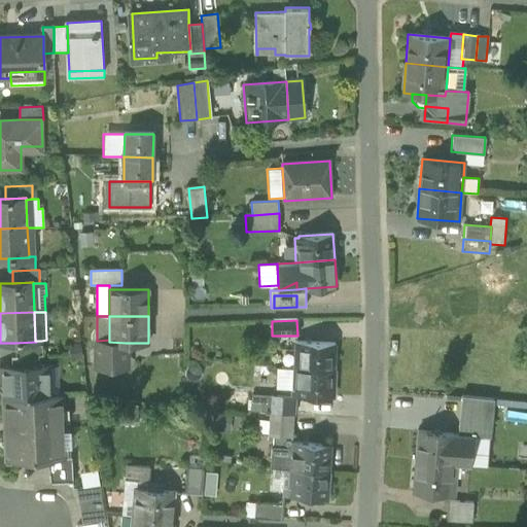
[(126,366),(126,343),(109,342),(109,340),(97,341),(97,366),(126,366)]
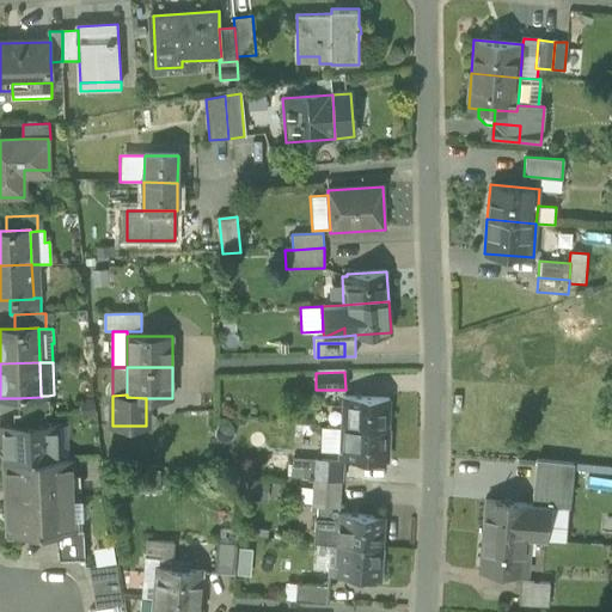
[(17,398),(18,412),(44,411),(49,411),(48,396),(41,396),(42,397),(17,398)]
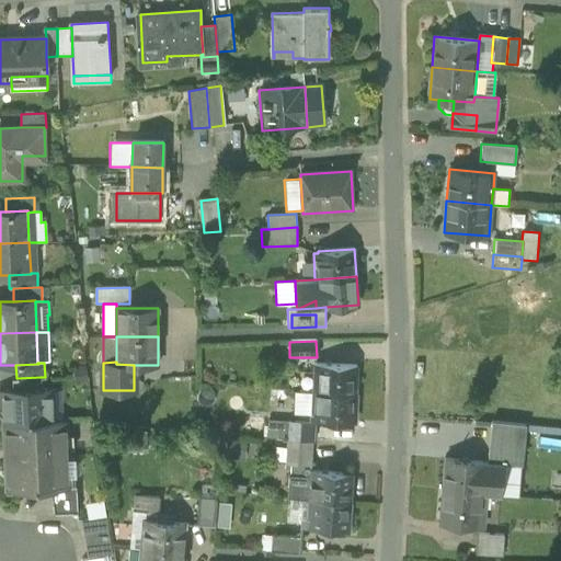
[(315,366),(313,392),(355,395),(356,367),(319,365),(319,367),(315,366)]
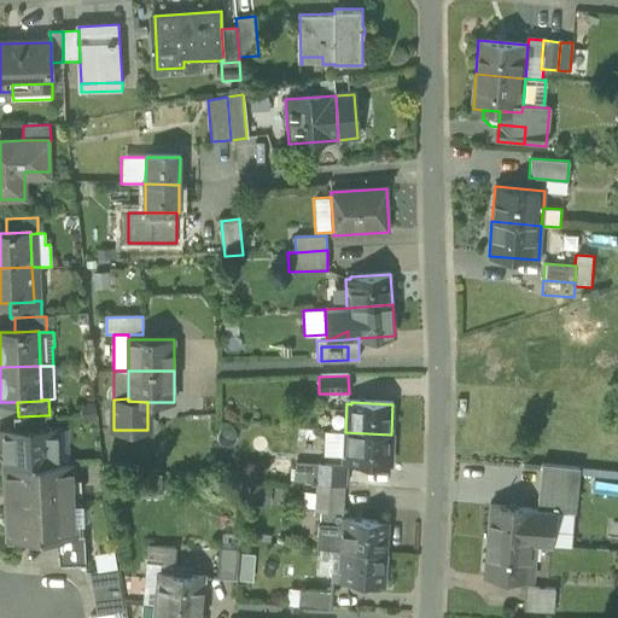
[(45,429),(45,415),(18,417),(13,417),(13,431),(45,429)]
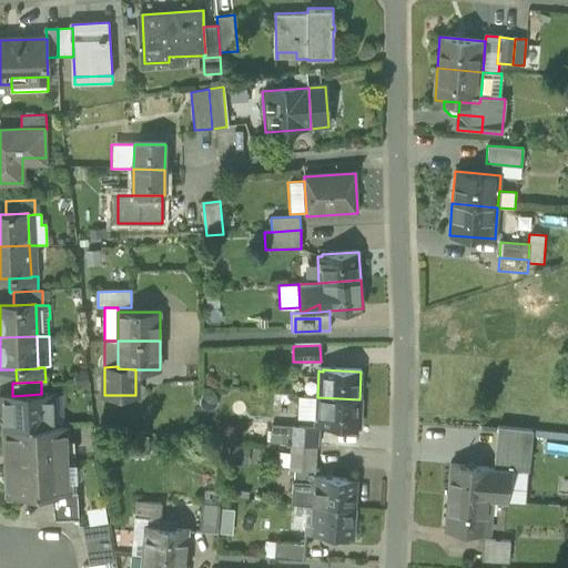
[(3,429),(52,427),(51,395),(51,394),(41,394),(12,396),(0,396),(0,414),(2,415),(3,429)]
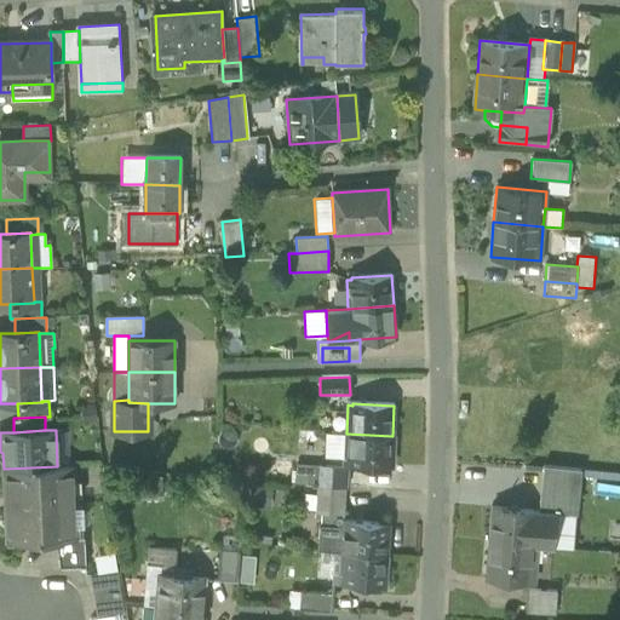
[(69,431),(56,431),(57,466),(70,465),(69,431)]
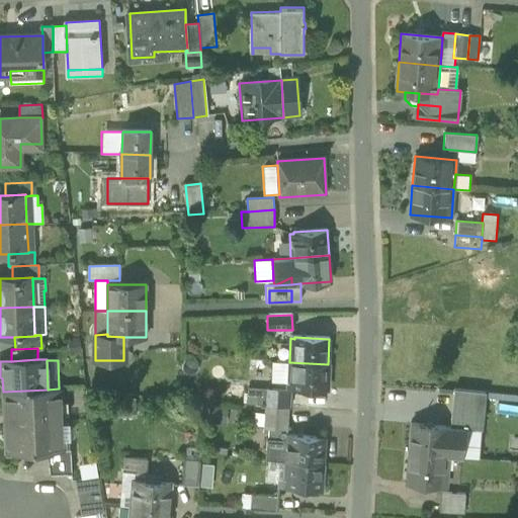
[(288,382),(289,362),(271,361),(270,381),(288,382)]
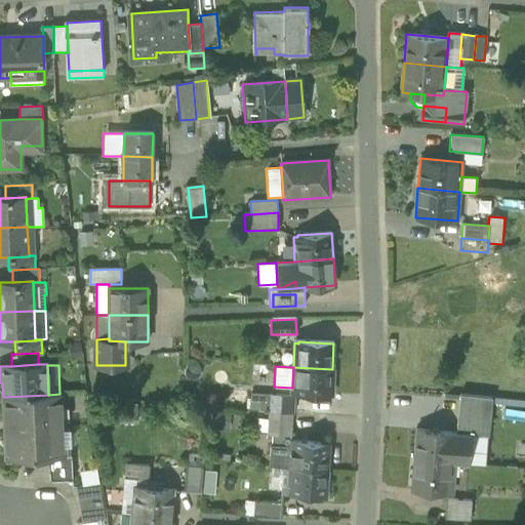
[(331,395),(332,369),(293,367),(292,388),(292,392),(295,392),(295,394),(331,395)]
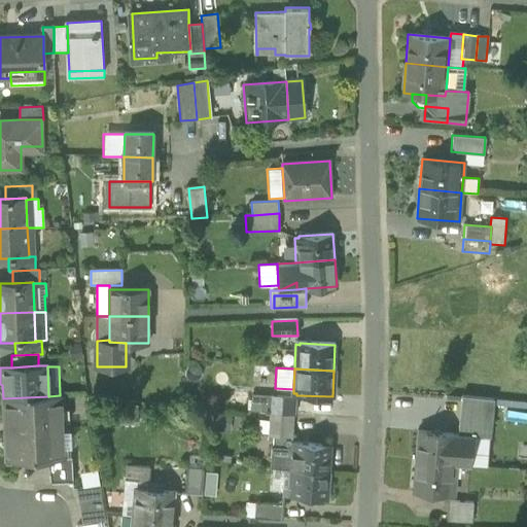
[(3,398),(6,462),(50,460),(65,459),(65,458),(64,441),(60,441),(59,429),(63,429),(63,426),(59,426),(58,415),(63,415),(62,395),(60,395),(48,396),(3,398)]
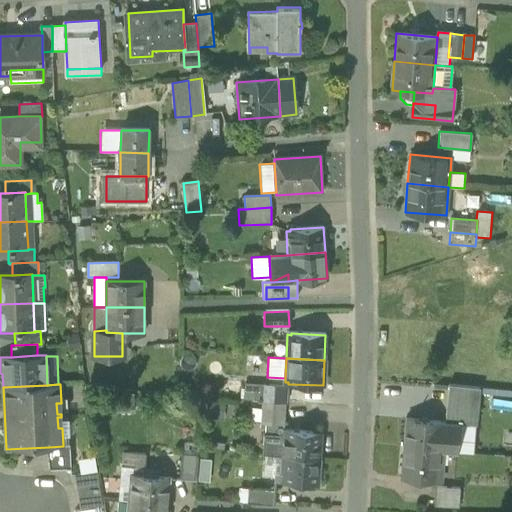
[(261,402),(263,385),(244,384),(243,400),(261,402)]
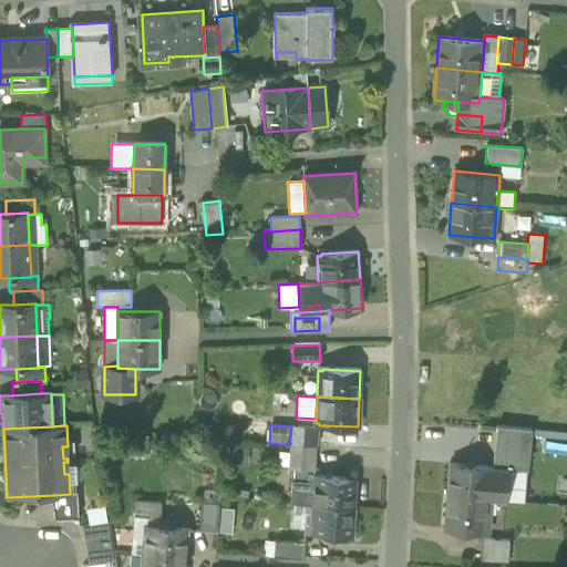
[(291,426),(289,445),(315,447),(316,429),(291,426)]
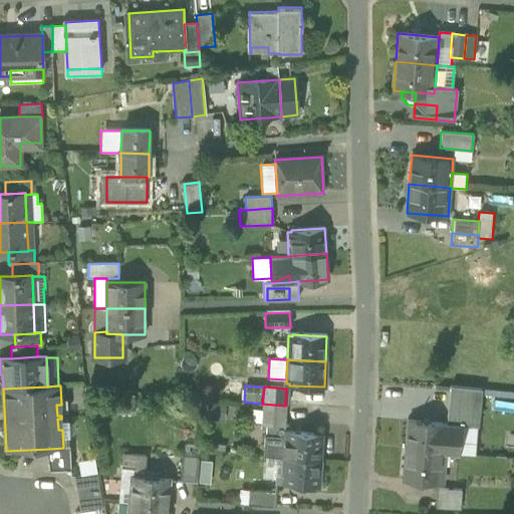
[(448,418),(479,421),(481,390),(450,387),(448,418)]
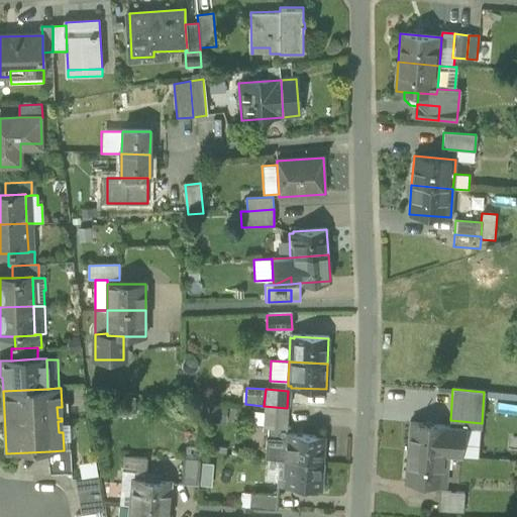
[(226,407),(208,406),(207,423),(226,424),(226,407)]
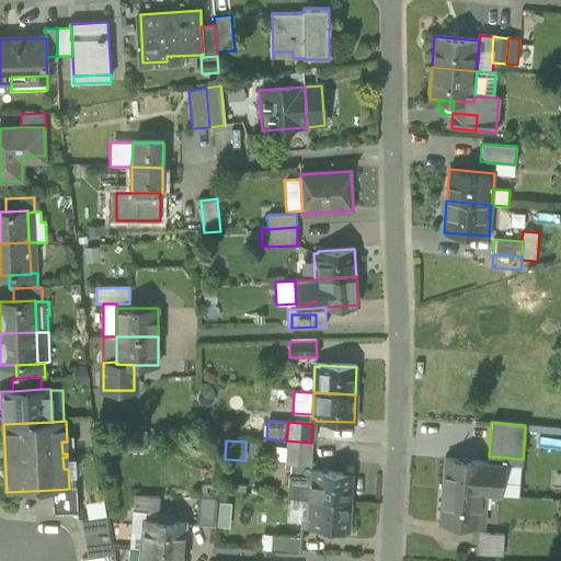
[(310,466),(311,443),(286,441),(285,465),(310,466)]
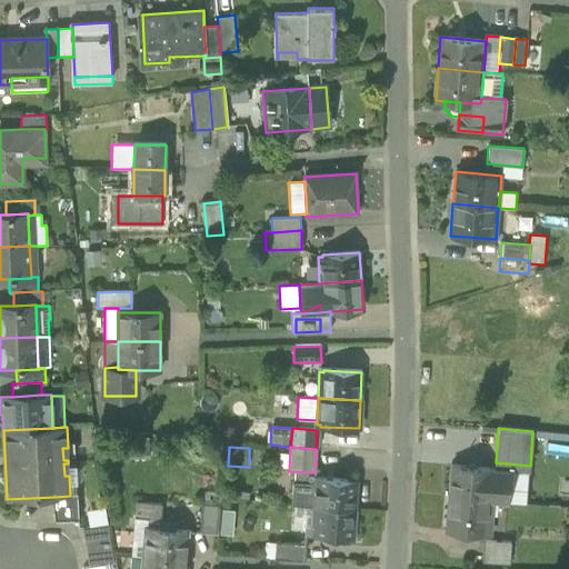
[(510,470),(528,472),(529,472),(530,466),(496,462),(496,469),(497,469),(510,470)]
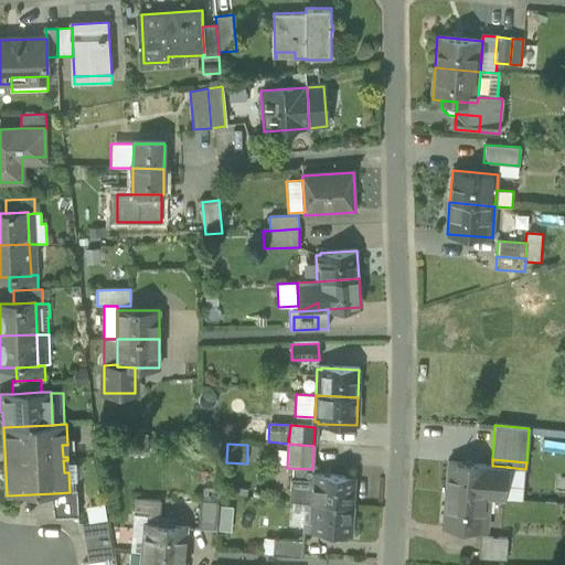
[(445,493),(490,498),(493,466),(492,466),(448,462),(445,493)]
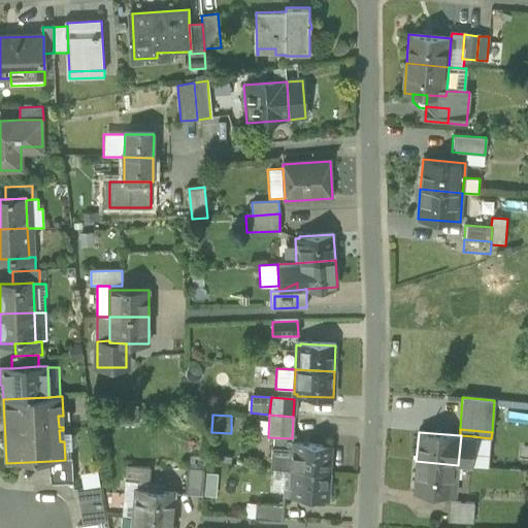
[(461,435),(458,465),(471,466),(473,436),(461,435)]
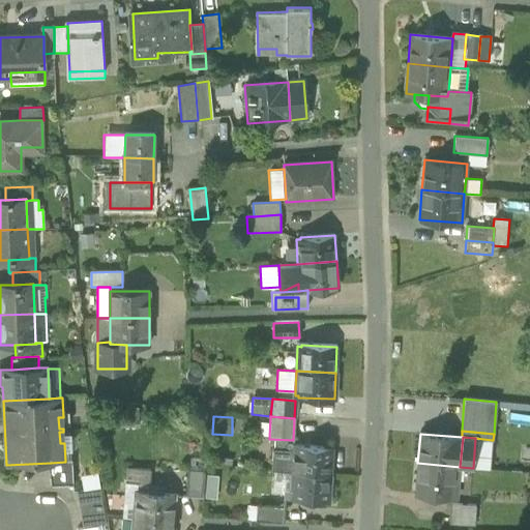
[(492,440),(475,438),(473,468),(490,470),(492,440)]
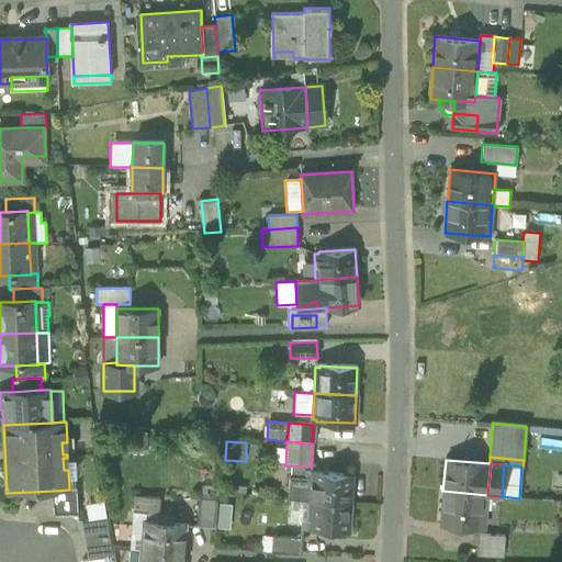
[(288,497),(308,499),(310,479),(305,479),(305,472),(304,472),(304,478),(289,476),(288,497)]
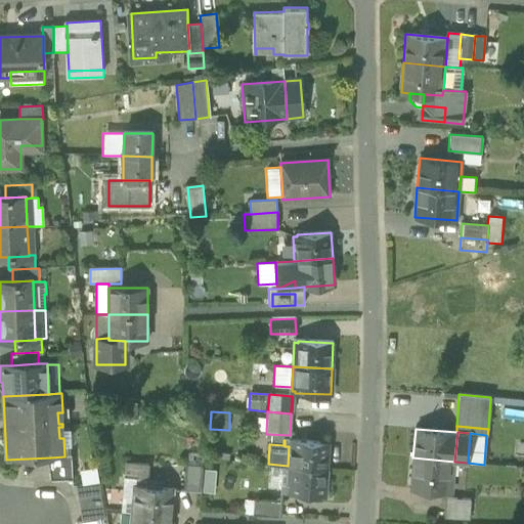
[(329,443),(285,440),(285,446),(289,446),(288,466),(326,469),(329,443)]
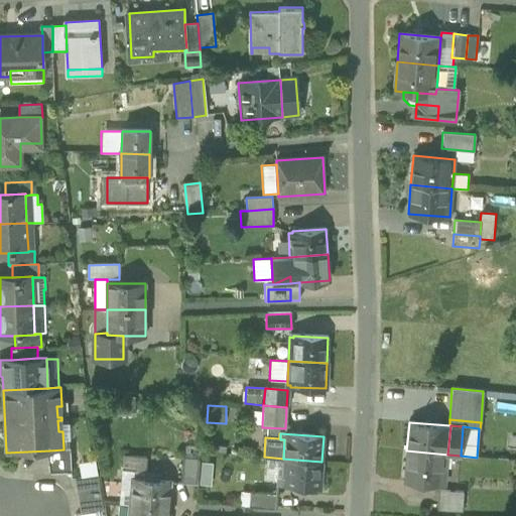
[(49,450),(51,475),(74,473),(73,447),(63,448),(63,449),(49,450)]
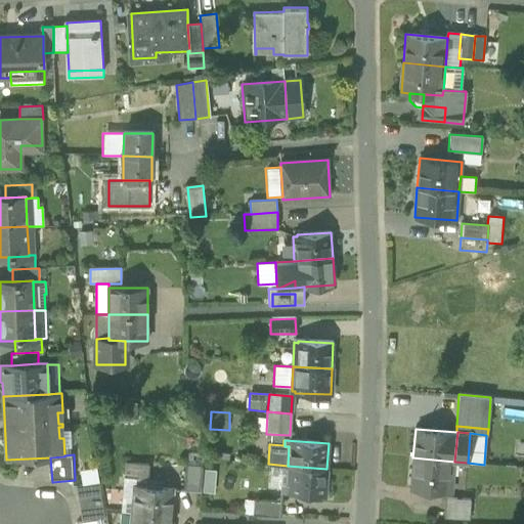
[(452,490),(454,462),(412,457),(410,487),(452,490)]
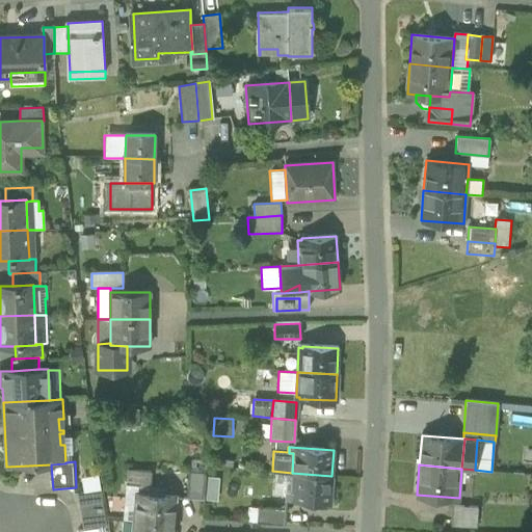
[(137,484),(151,486),(152,472),(129,470),(127,484),(137,484)]
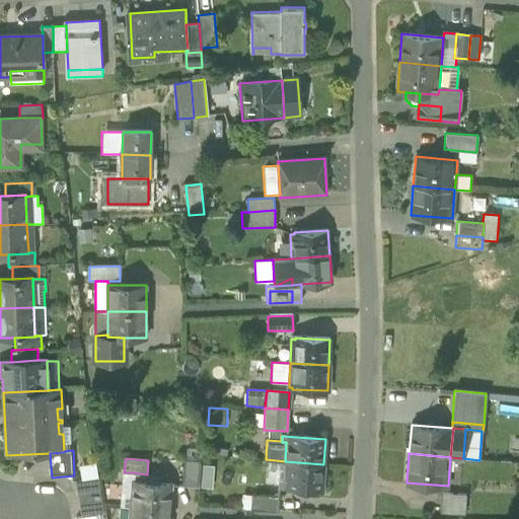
[(182,486),(199,487),(200,465),(201,461),(184,460),(182,486)]
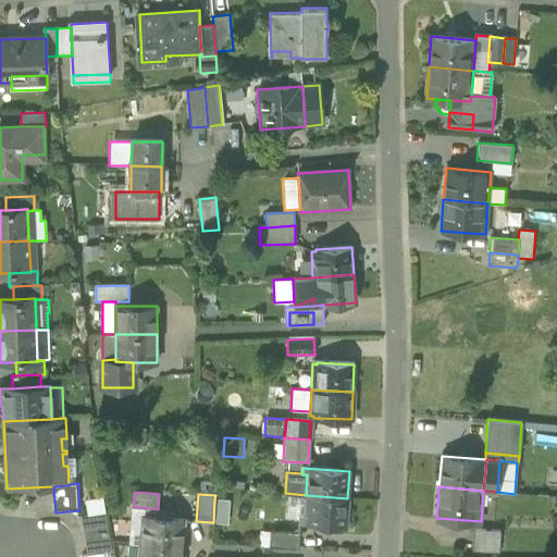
[(345,525),(347,498),(306,495),(304,515),(299,515),(298,522),(345,525)]
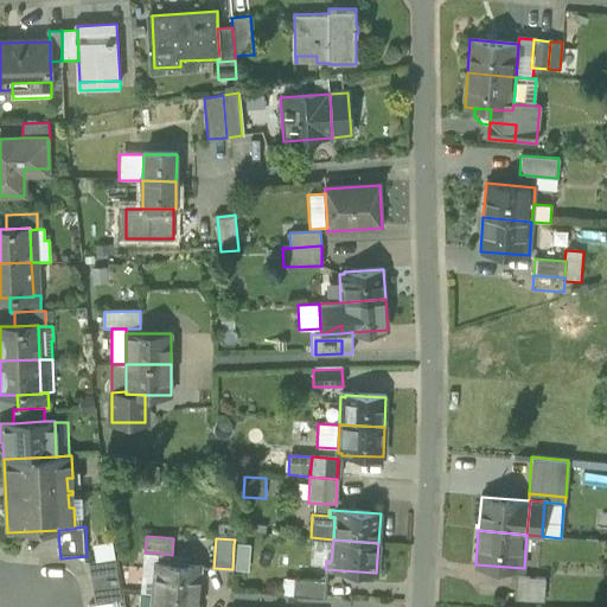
[(96,562),(115,558),(112,542),(93,544),(96,562)]
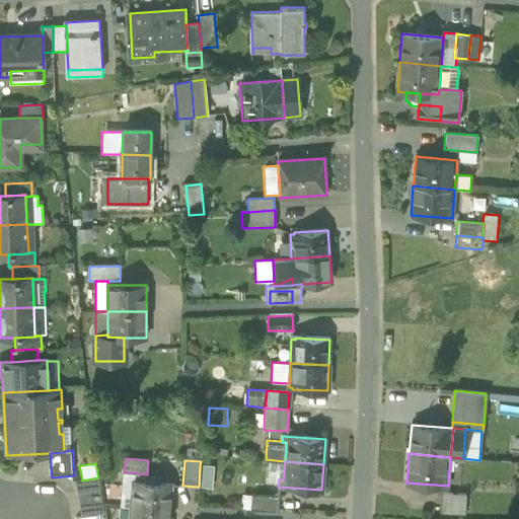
[(200,465),(199,487),(212,488),(214,466),(200,465)]
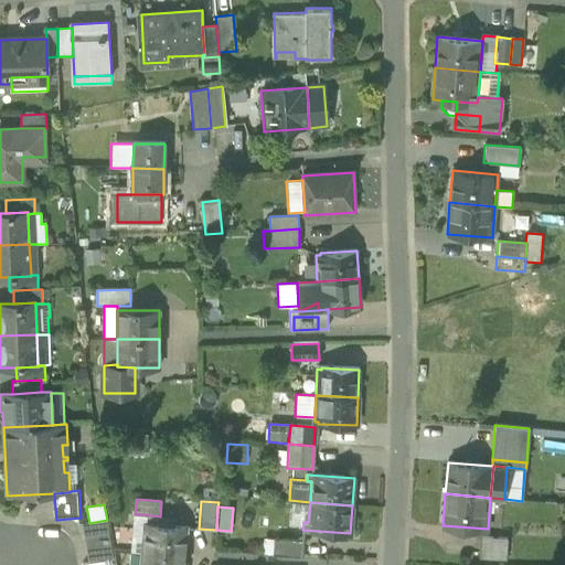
[(129,551),(142,552),(145,525),(146,514),(135,514),(132,513),(129,551)]
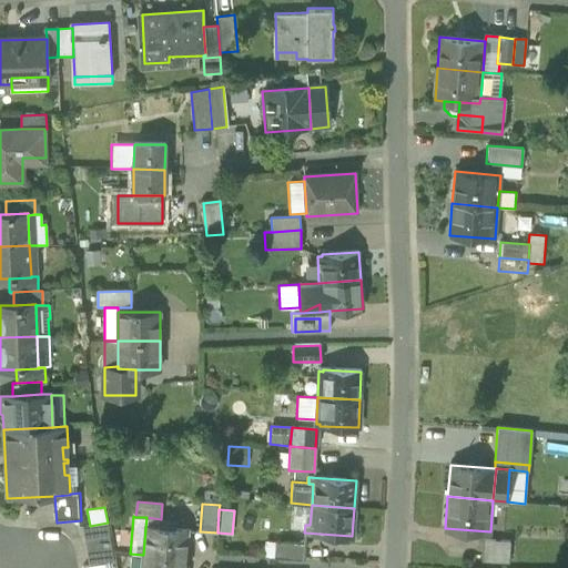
[(82,527),(89,565),(114,560),(108,523),(90,526),(82,527)]
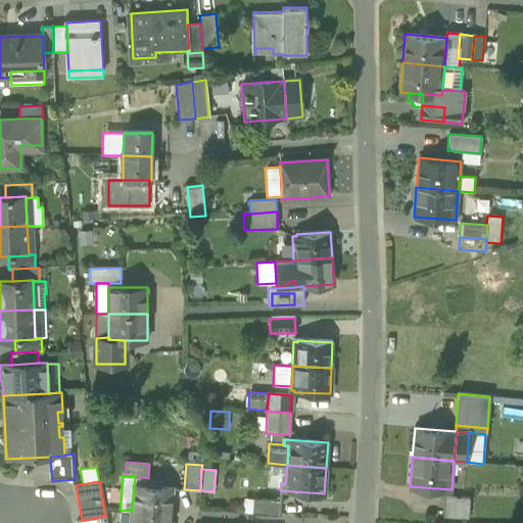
[(134,486),(132,511),(170,514),(172,488),(134,486)]
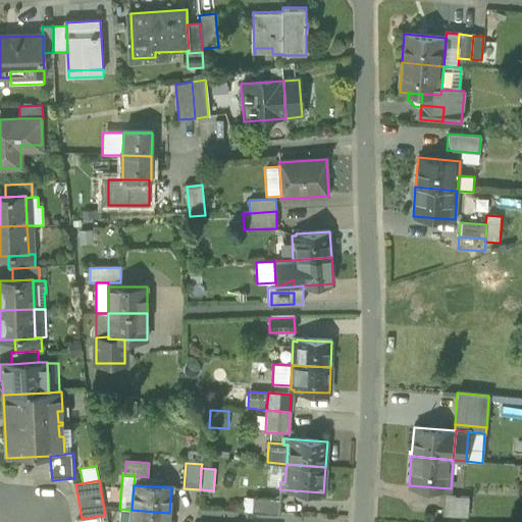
[(442,515),(467,517),(469,498),(444,496),(442,515)]
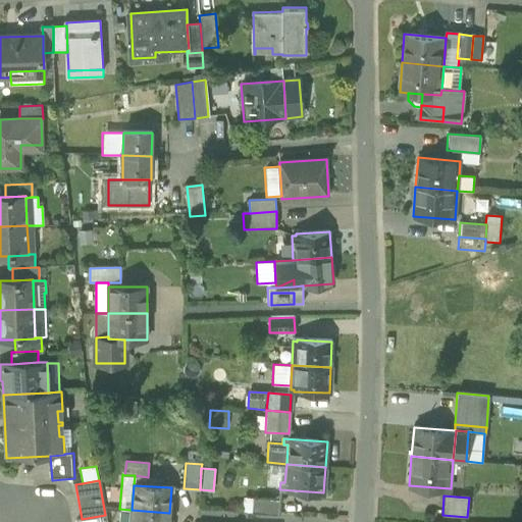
[(253,513),(278,515),(280,500),(254,498),(253,513)]
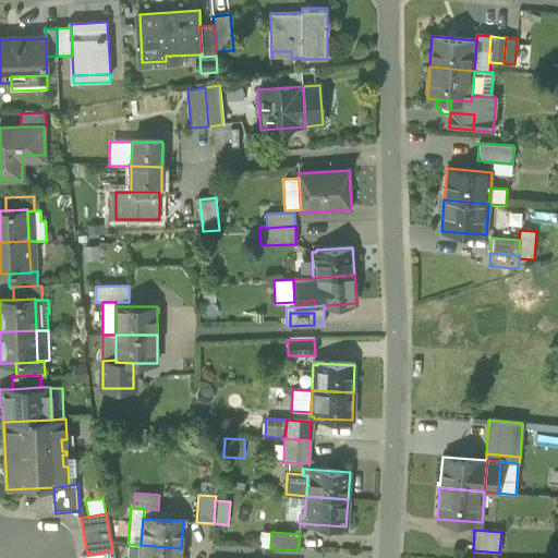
[(180,557),(181,548),(141,545),(140,557),(180,557)]
